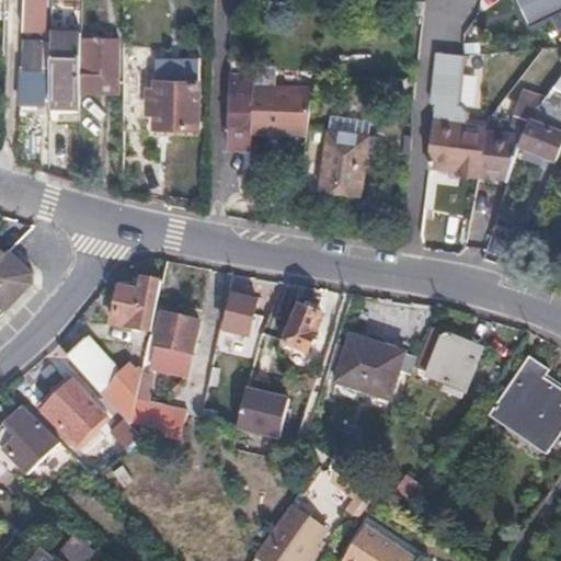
[(46,0),(26,0),(26,27),(46,27),(46,0)]
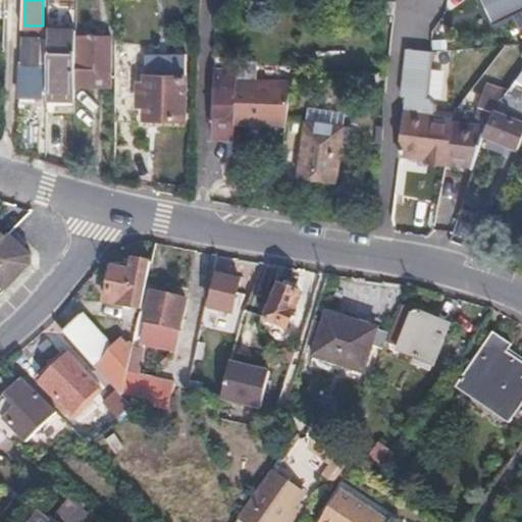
[(521,0),(489,0),(496,15),(521,6),(521,0)]
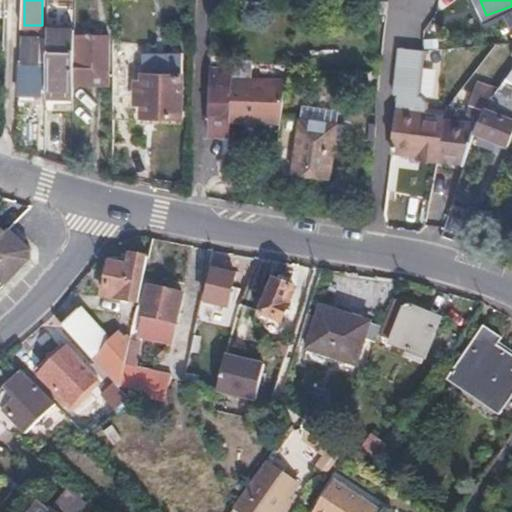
[(55,92),(75,92),(75,80),(76,36),(75,25),(56,26),(55,92)]
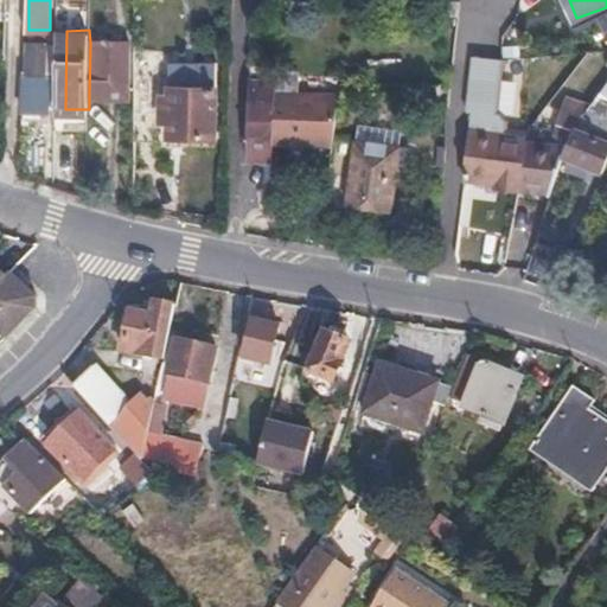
[(48,42),(30,42),(29,70),(25,70),(24,109),(51,110),(51,70),(48,70),(48,42)]
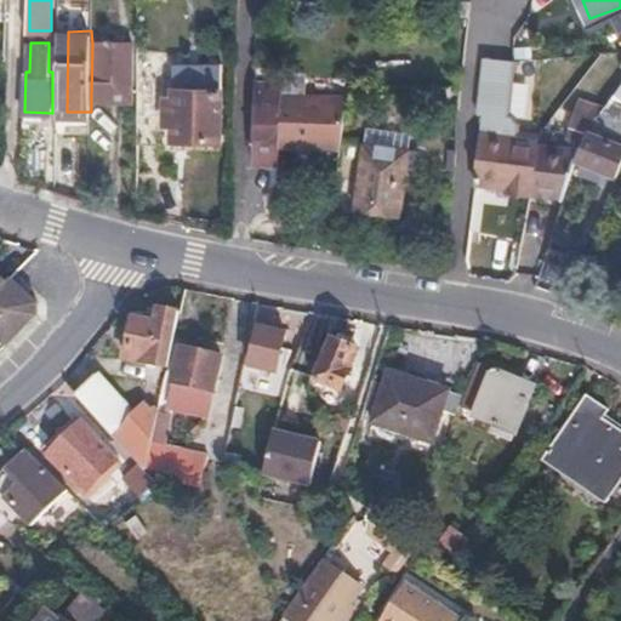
[(125,43),(92,44),(91,97),(108,97),(109,80),(125,81),(125,43)]
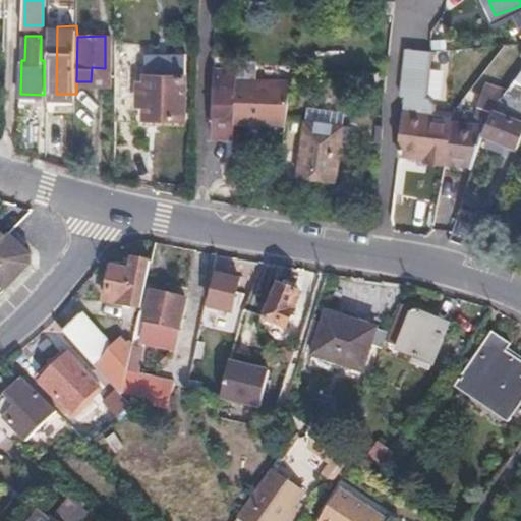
[(404,96),(429,98),(429,52),(407,50),(404,96)]
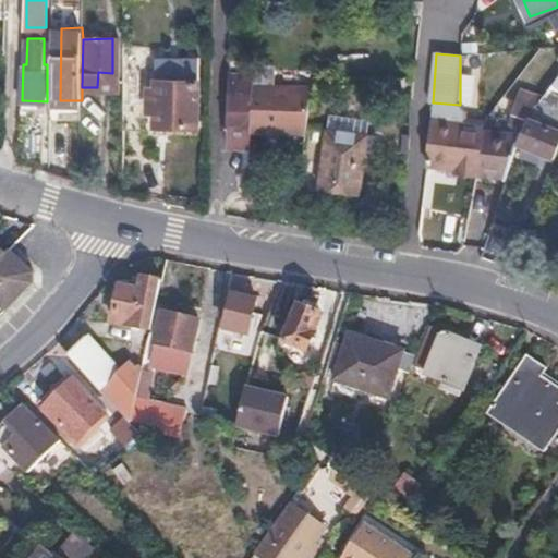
[(123,68),(123,126),(147,126),(147,106),(156,106),(156,126),(198,126),(198,60),(156,60),(156,87),(146,86),(147,69),(123,68)]
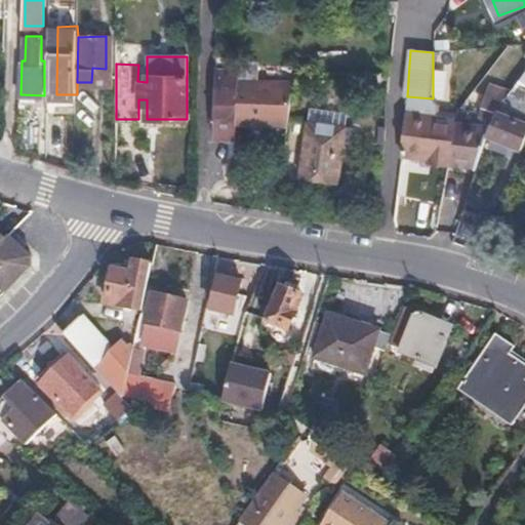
[(239,69),(216,68),(215,88),(293,89),(294,83),(239,81),(239,69)]
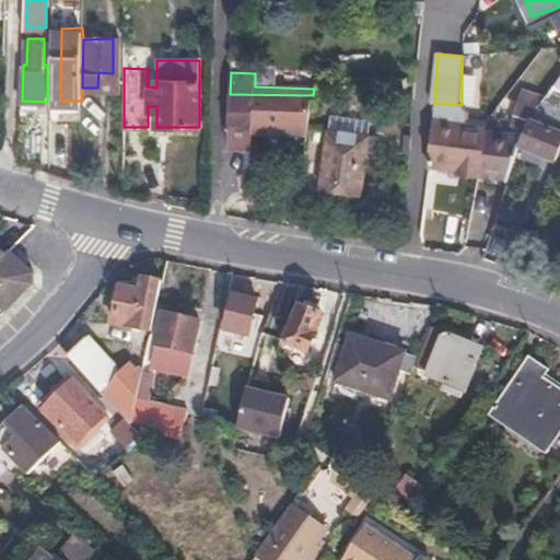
[(313,95),(230,94),(229,148),(252,149),(253,130),(308,131),(313,95)]
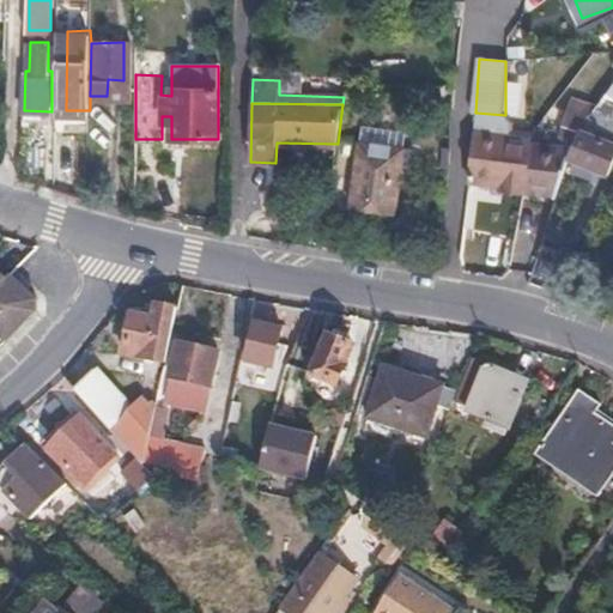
[(580,116),(558,114),(556,131),(578,133),(580,116)]
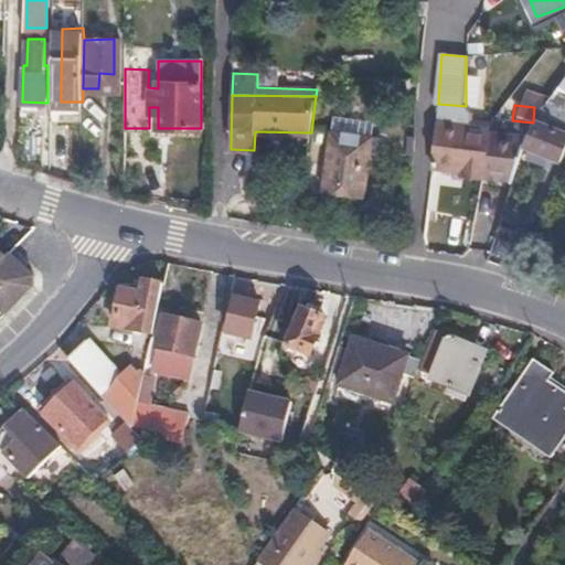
[(564,145),(564,110),(558,128),(537,120),(530,141),(562,155),(564,145)]
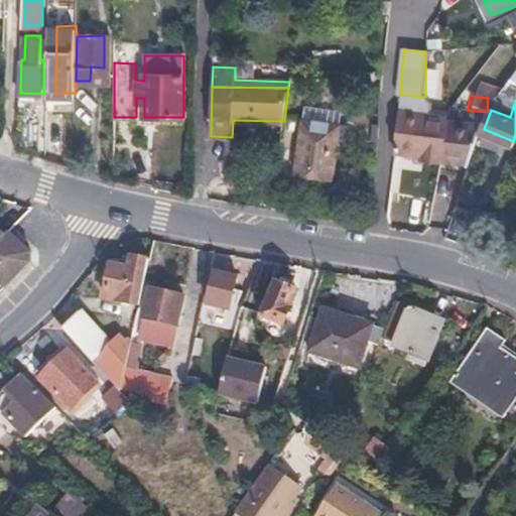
[(425,104),(421,104),(402,102),(397,154),(422,157),(422,161),(441,163),(442,155),(472,158),(487,112),(468,110),(467,126),(426,122),(427,104),(425,104)]
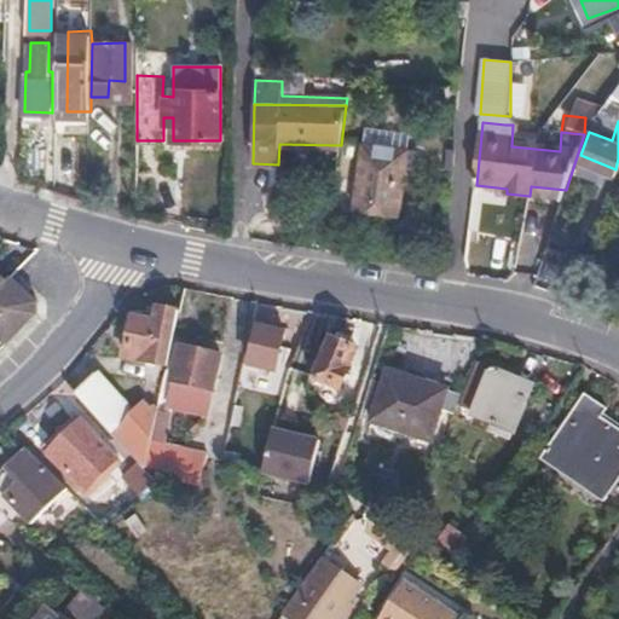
[(364,146),(357,210),(399,215),(405,151),(364,146)]
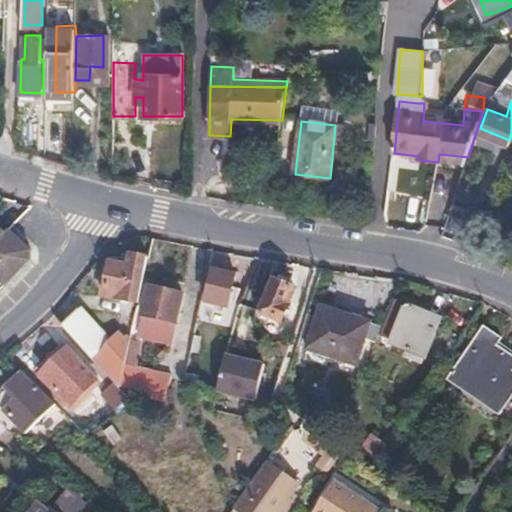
[(382,155),(374,154),(372,168),(381,170),(382,155)]
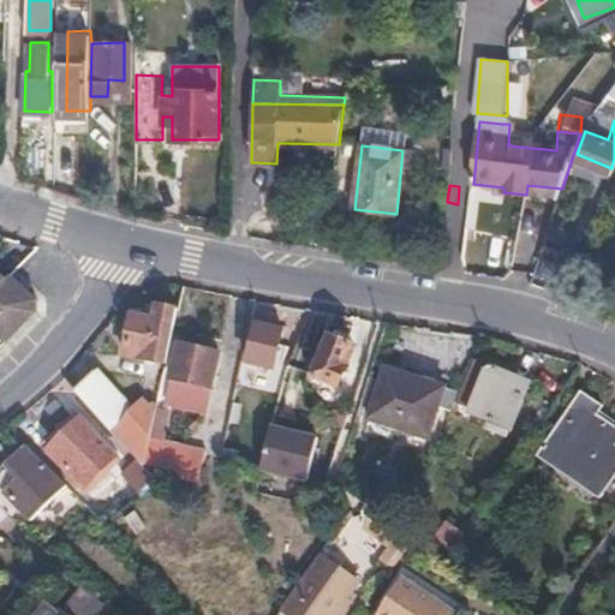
[(0,353),(23,329),(37,314),(37,304),(12,279),(6,284),(0,290),(0,353)]
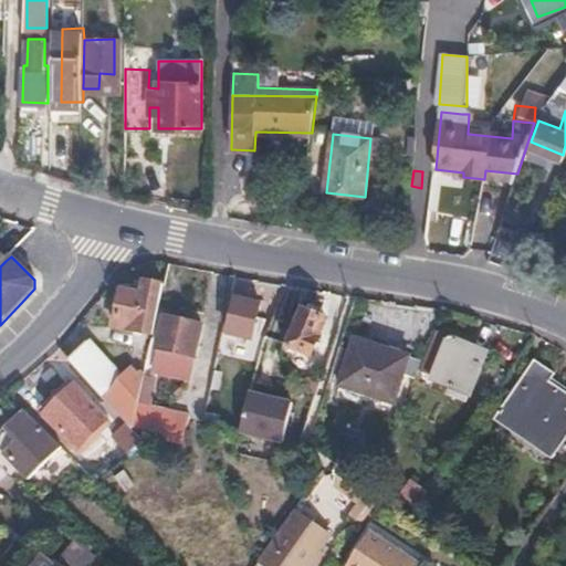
[(152,335),(164,284),(147,280),(143,297),(124,294),(121,310),(117,310),(114,326),(152,335)]
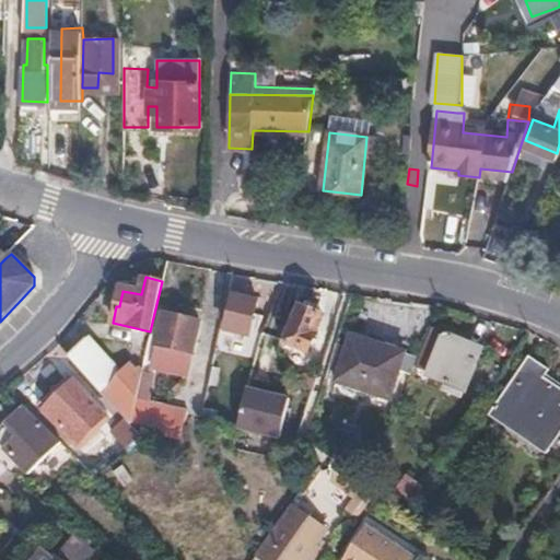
[(247,337),(257,302),(235,295),(225,330),(247,337)]
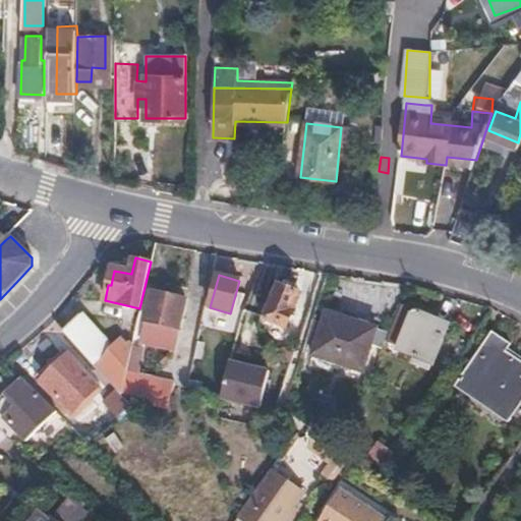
[(287,325),(300,291),(277,282),(265,316),(287,325)]
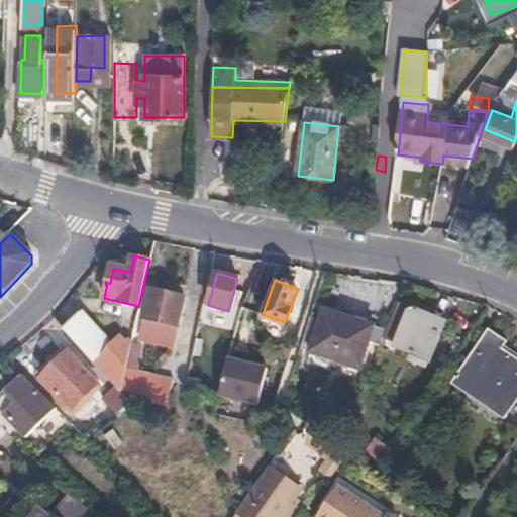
[(141,319),(144,320),(138,341),(168,349),(183,300),(150,290),(141,319)]
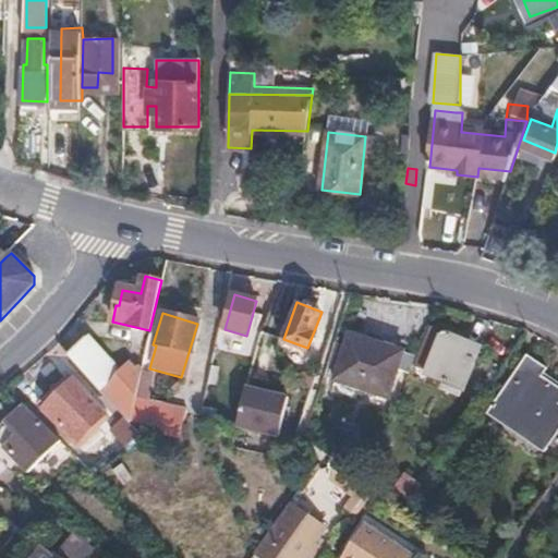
[(464,390),(482,348),(431,327),(420,355),(413,370),(464,390)]
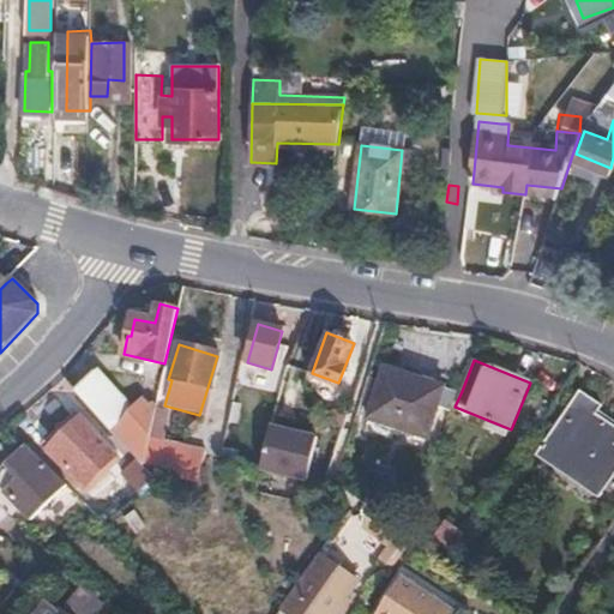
[(125,408),(90,368),(68,386),(104,427),(125,408)]
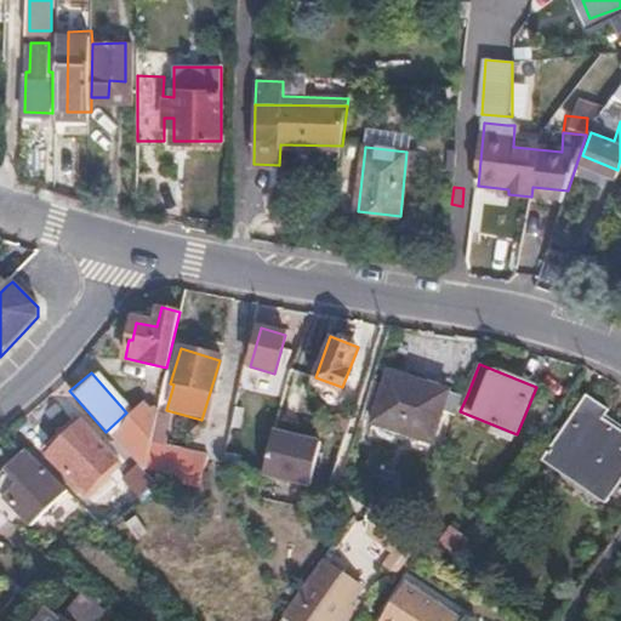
[(460,411),(467,396),(389,372),(387,383),(371,379),(363,402),(380,406),(376,419),(436,438),(444,411),(459,416),(460,411)]
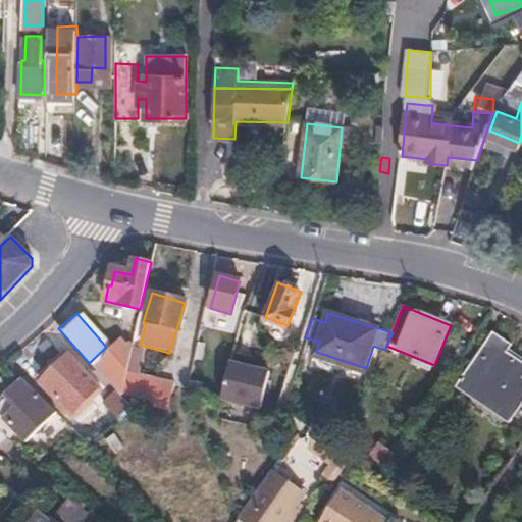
[(521,390),(521,361),(509,351),(514,344),(498,330),(460,383),(503,416),(521,390)]
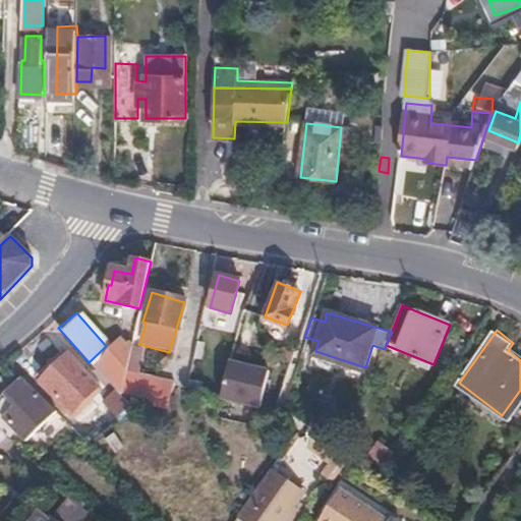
[(123,368),(130,344),(116,340),(105,379),(114,390),(117,393),(123,368)]
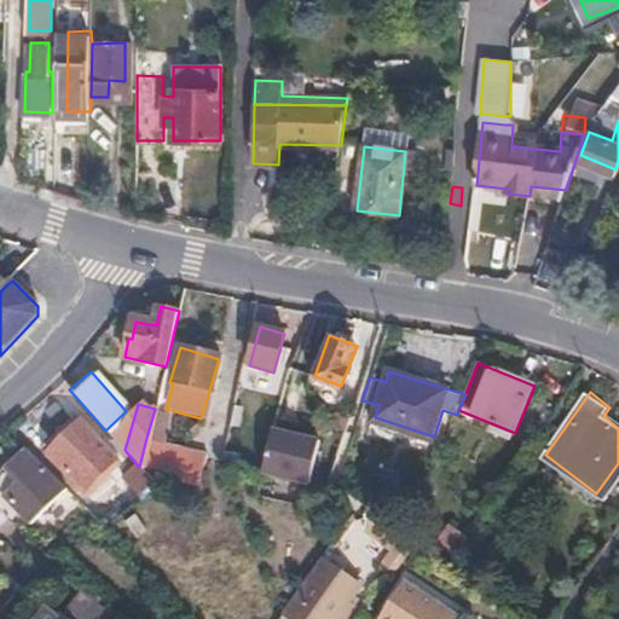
[(76,489),(106,461),(88,440),(96,434),(77,416),(41,451),(76,489)]
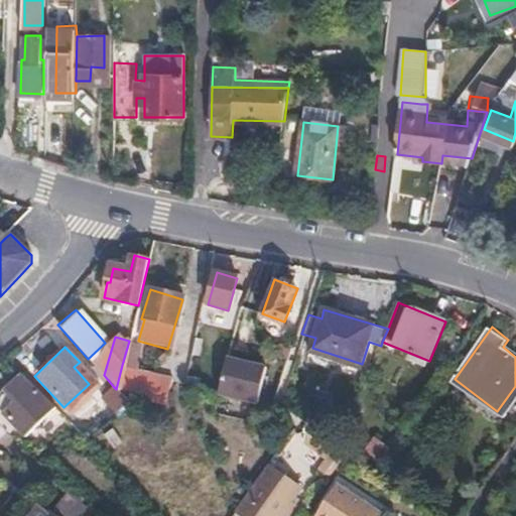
[(262,372),(224,360),(213,395),(251,407),(262,372)]
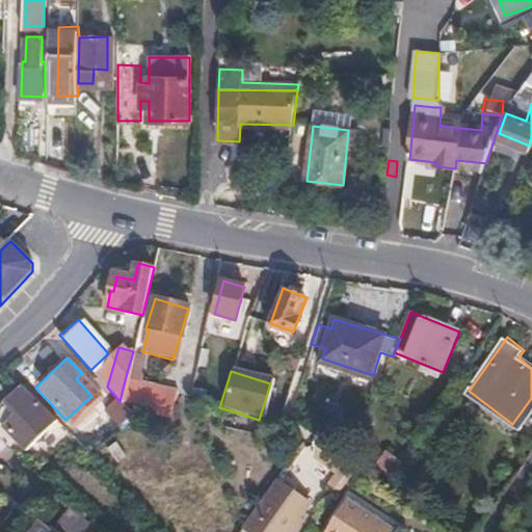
[(148,408),(153,383),(126,376),(120,401),(121,402),(148,408)]
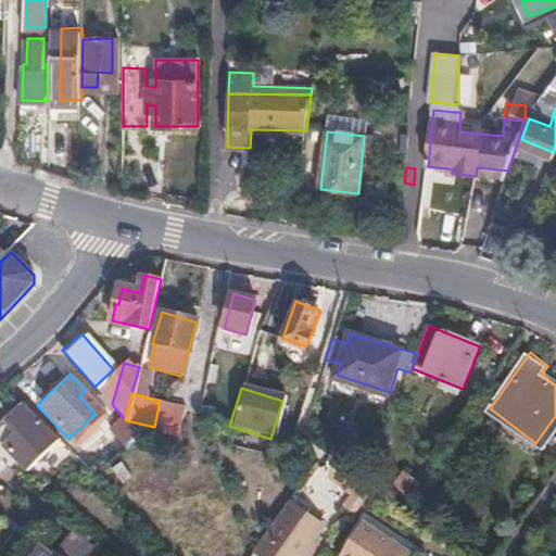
[(59,441),(20,401),(0,420),(0,450),(2,449),(26,474),(59,441)]
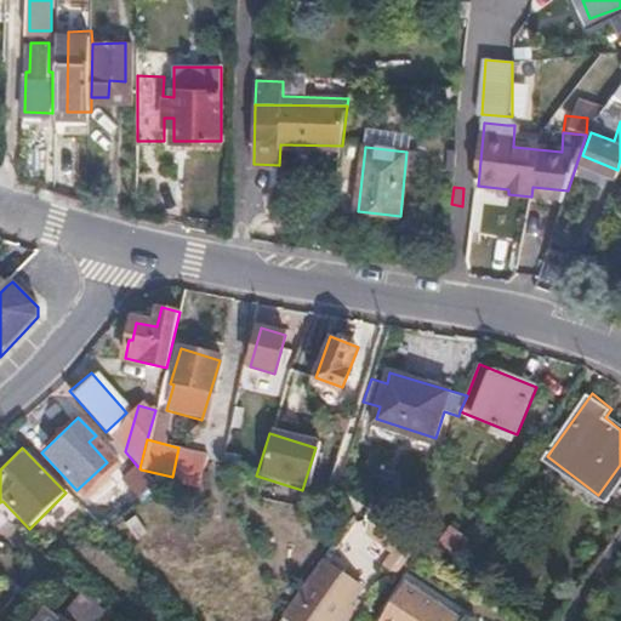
[(158,489),(141,469),(140,468),(136,465),(120,479),(140,503),(158,489)]
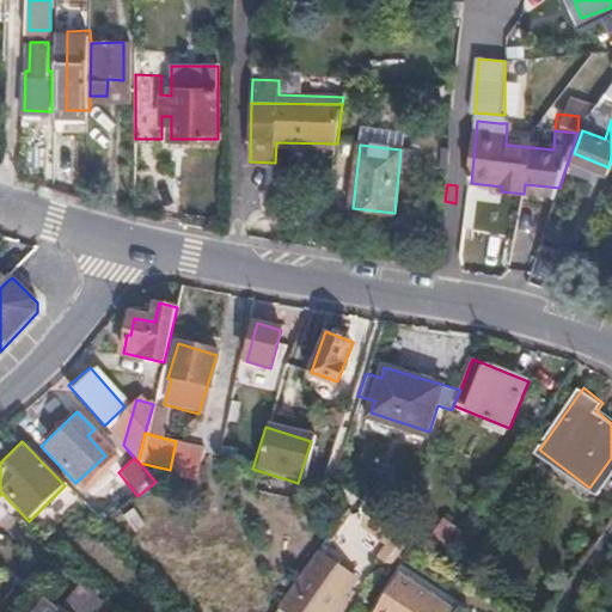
[(331,611),(344,593),(310,568),(276,611),(331,611)]
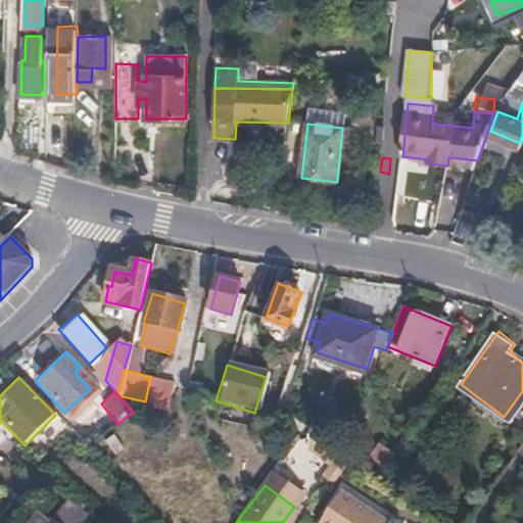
[(383,522),(386,520),(343,491),(320,522),(383,522)]
